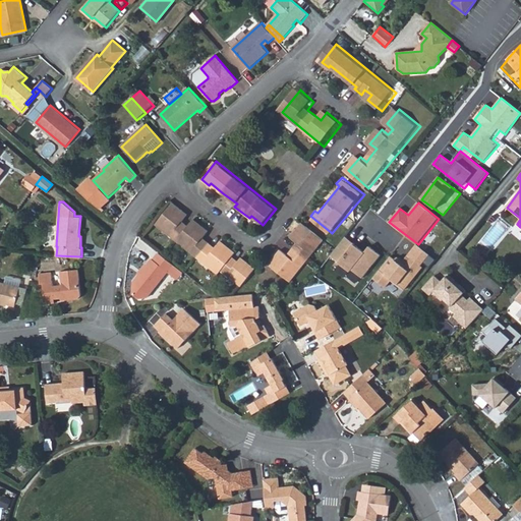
[(221,239),(216,247),(210,242),(203,237),(209,229),(195,219),(189,226),(182,221),(187,214),(175,204),(157,226),(218,275),(222,270),(242,286),(256,269),(243,257),(239,262),(232,257),(236,251),(221,239)]
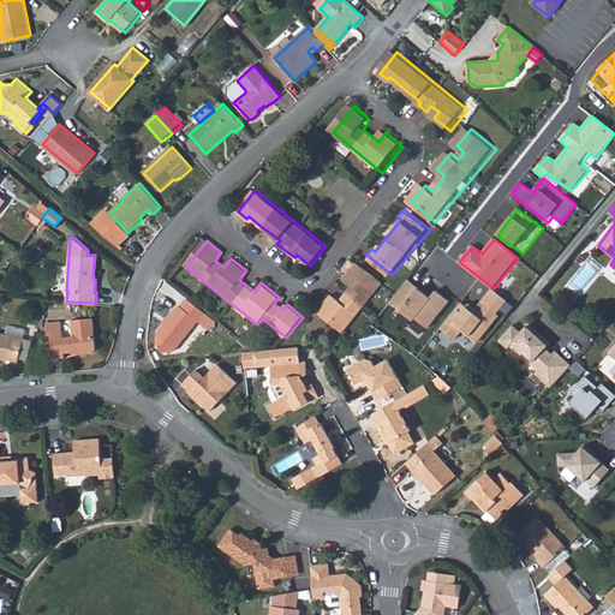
[(320,311),(345,332),(366,306),(386,284),(359,263),(346,279),(356,287),(342,302),(333,294),(320,311)]
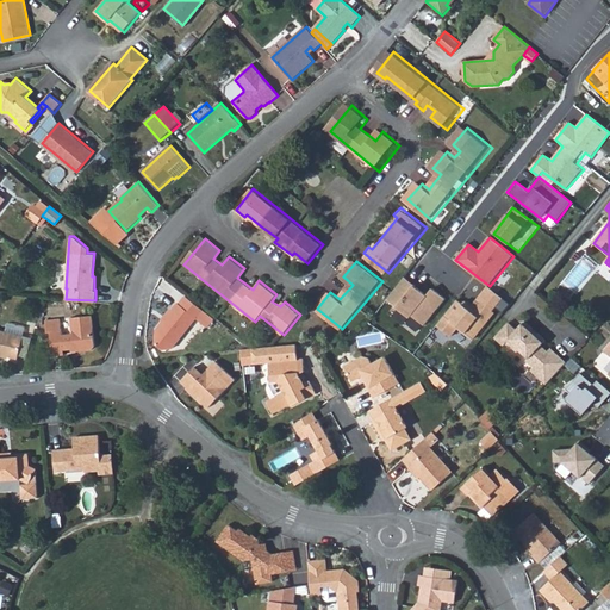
[(404,279),(388,299),(423,325),(444,298),(434,290),(428,297),(404,279)]
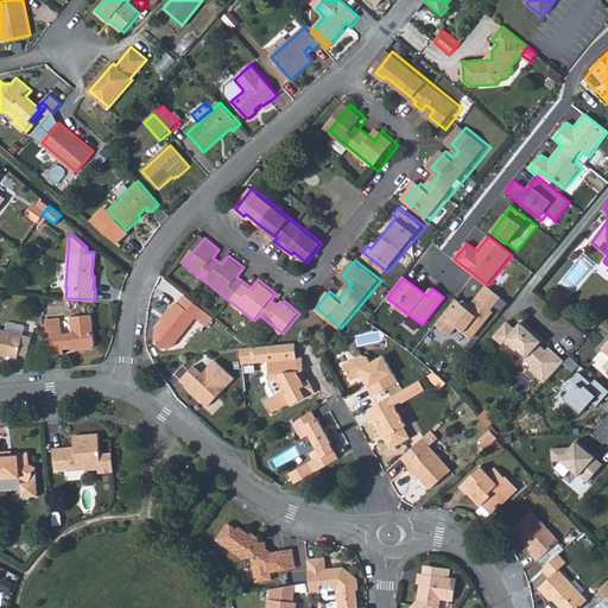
[(202,323),(209,314),(184,295),(177,304),(176,304),(156,329),(153,342),(162,348),(171,347),(194,317),(202,323)]
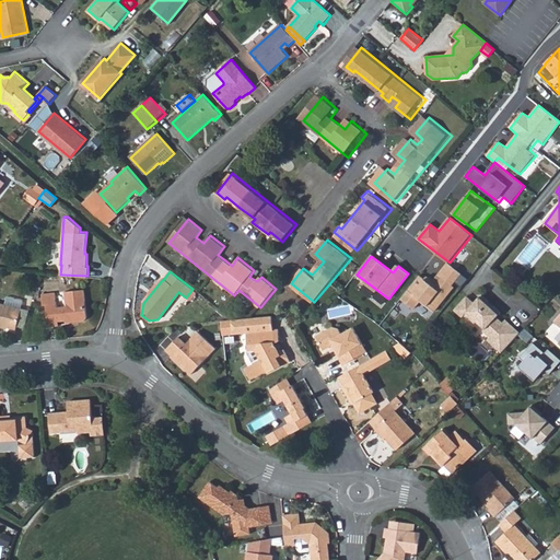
[(401,299),(415,310),(422,300),(436,311),(456,287),(443,277),(438,284),(428,277),(426,279),(420,276),(401,299)]
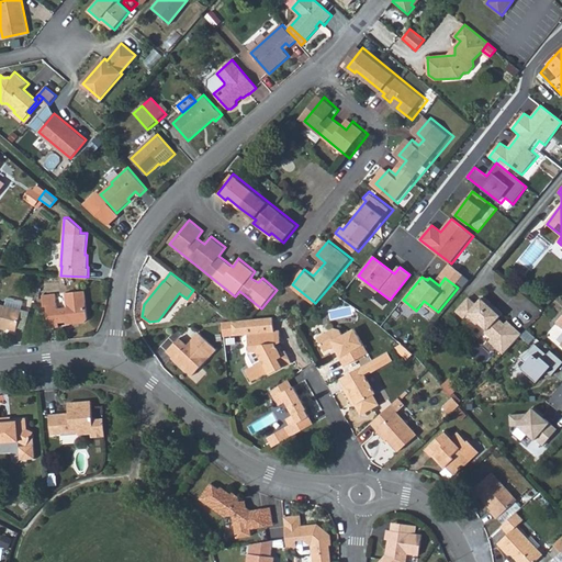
[(46,304),(48,326),(59,325),(59,321),(75,318),(75,322),(85,321),(88,316),(85,289),(64,291),(66,305),(57,306),(56,292),(43,293),(44,304),(46,304)]
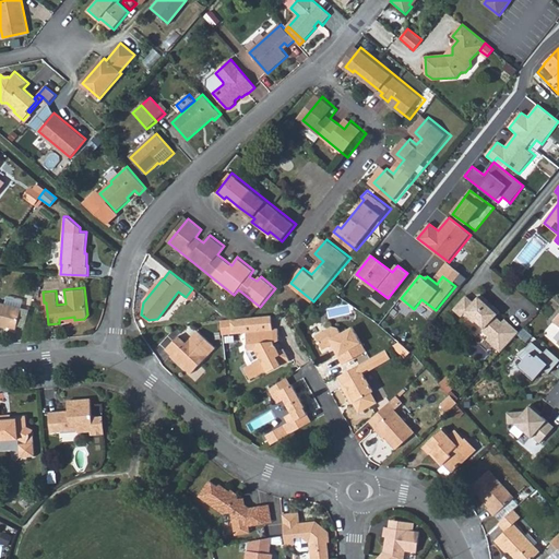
[(495,347),(513,326),(506,319),(502,322),(497,317),(500,312),(494,306),(491,308),(489,305),(488,301),(482,295),(474,302),(466,296),(454,310),(462,317),(465,314),(475,323),(476,321),(485,329),(483,331),(489,336),(487,340),(495,347)]
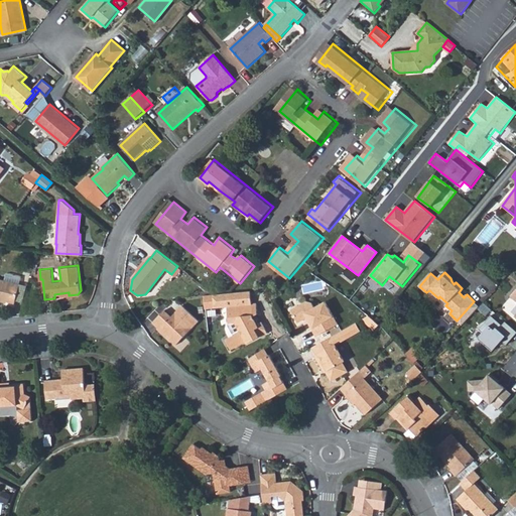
[(20,283),(0,278),(0,299),(3,301),(4,299),(15,302),(20,283)]
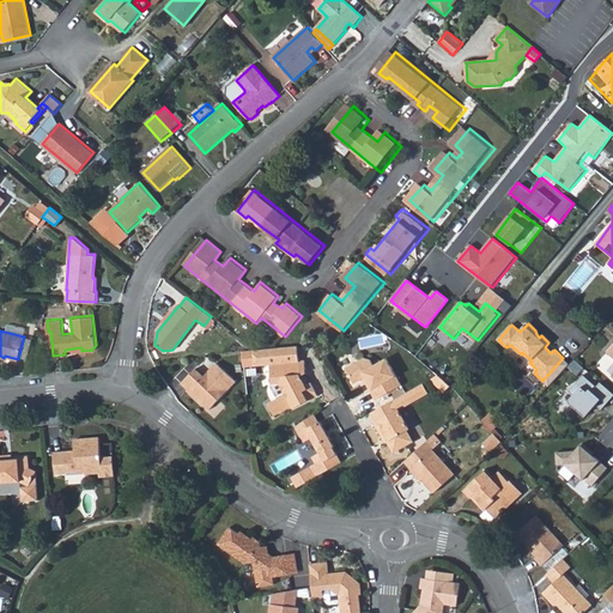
[(254,350),(243,352),(246,368),(269,365),(272,382),(267,382),(285,404),(275,411),(283,420),(299,408),(302,412),(323,398),(315,384),(310,387),(307,383),(309,381),(307,378),(305,359),(299,360),(298,345),(254,350)]
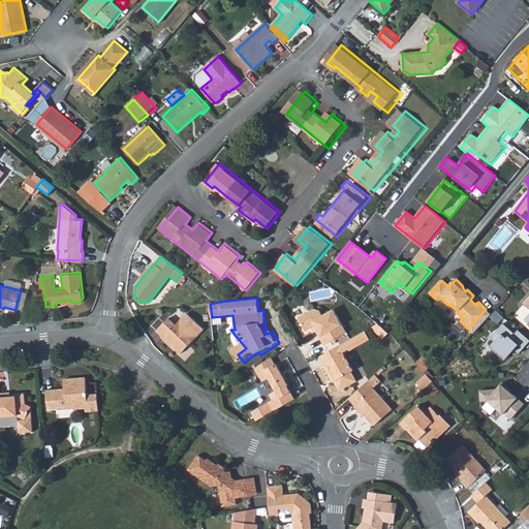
[(468,329),(474,334),(492,314),(486,309),(468,329)]
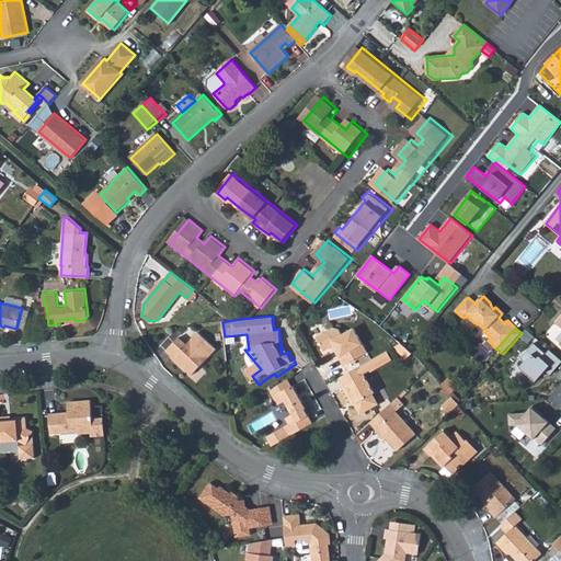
[(338,330),(332,329),(321,350),(323,353),(332,348),(343,367),(366,354),(353,330),(341,335),(340,332),(338,330)]
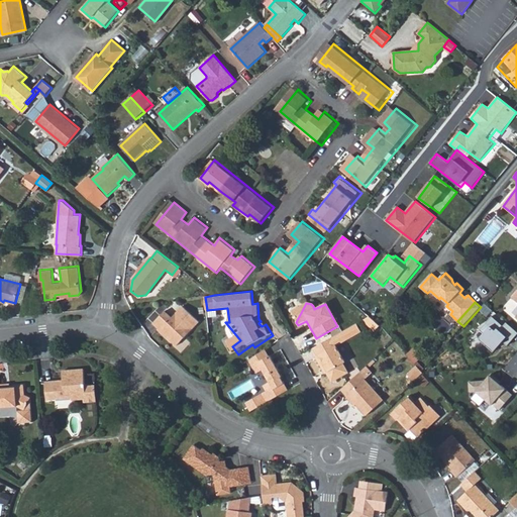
[(152,323),(178,345),(199,320),(182,305),(171,316),(164,311),(152,323)]
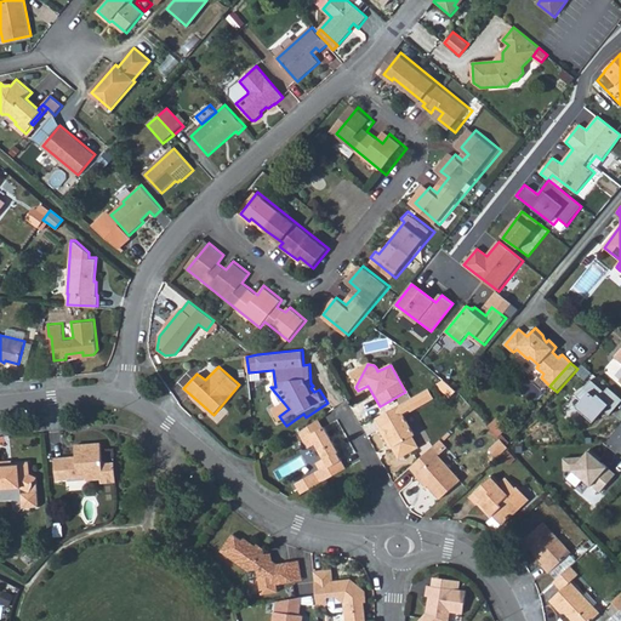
[(450,386),(443,380),(437,383),(445,392),(450,386)]
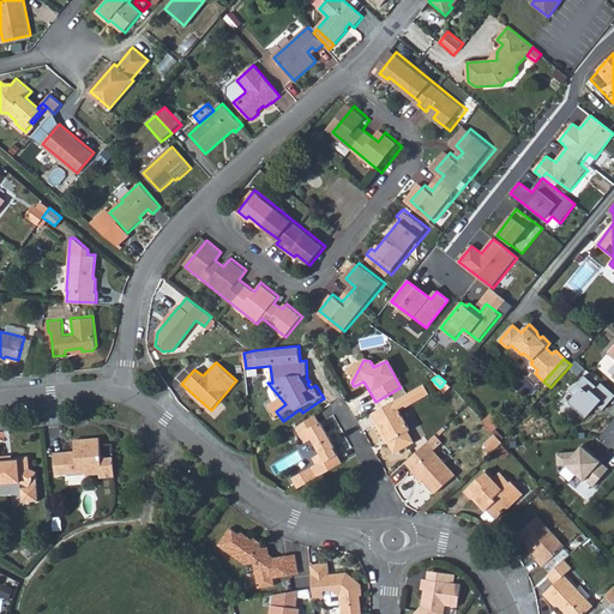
[(585,377),(571,393),(577,398),(572,404),(591,420),(600,410),(603,413),(613,399),(613,393),(602,384),(599,387),(585,377)]
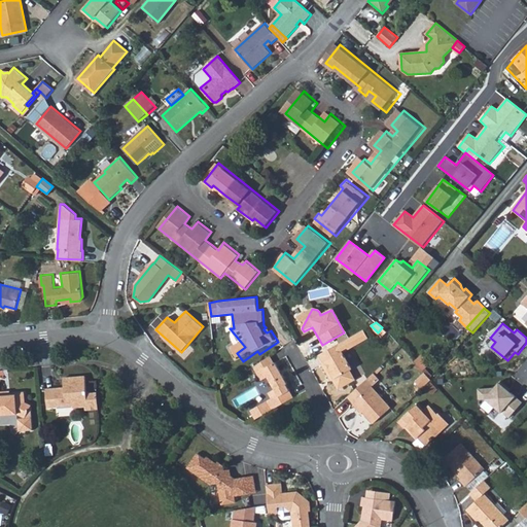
[(369,336),(364,328),(348,338),(352,345),(369,336)]
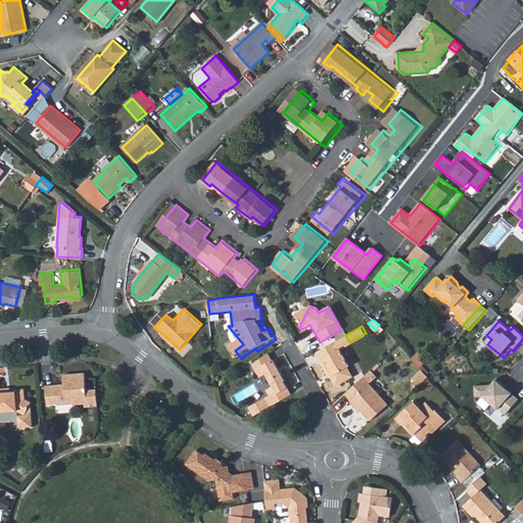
[(347,344),(342,337),(336,341),(340,349),(347,344)]
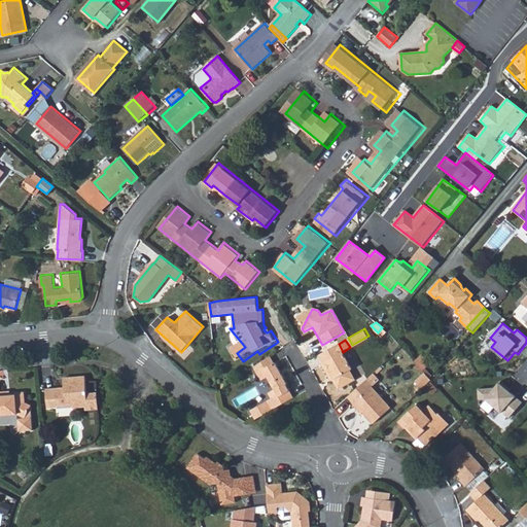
[(343,352),(339,344),(320,354),(324,360),(321,362),(328,374),(331,372),(336,377),(332,379),(338,388),(354,379),(349,370),(352,367),(343,352)]
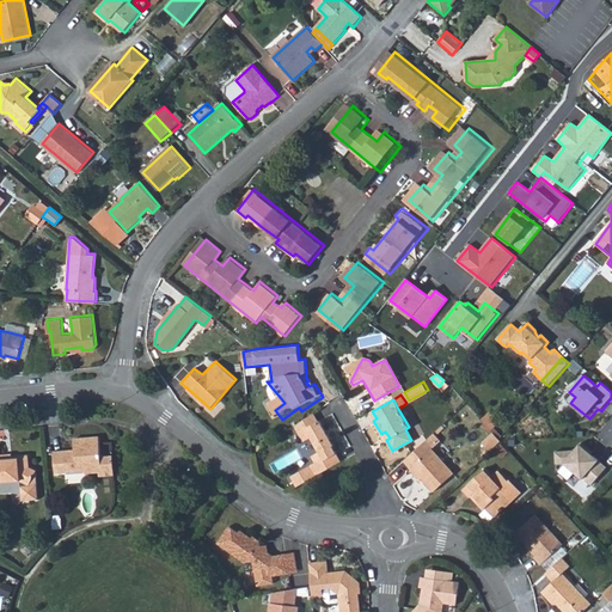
[(319,423),(314,412),(295,426),(306,445),(313,440),(320,452),(312,456),(316,461),(291,476),(297,485),(341,461),(332,448),(335,446),(323,422),(319,423)]
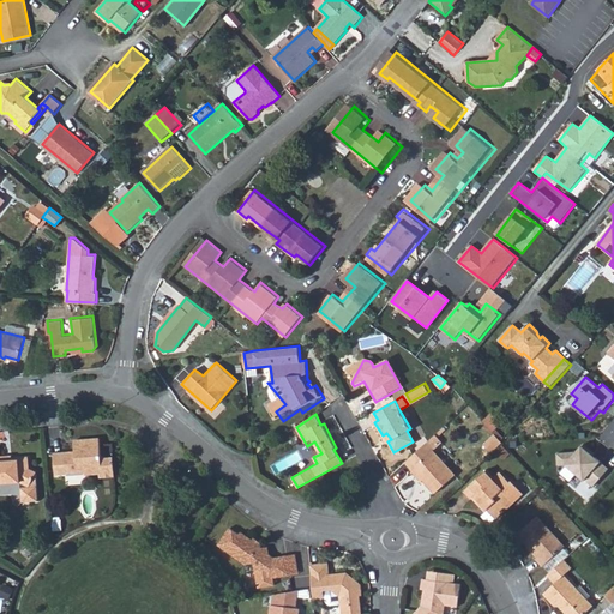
[(501,441),(494,434),(483,445),(492,453),(497,447),(501,441)]
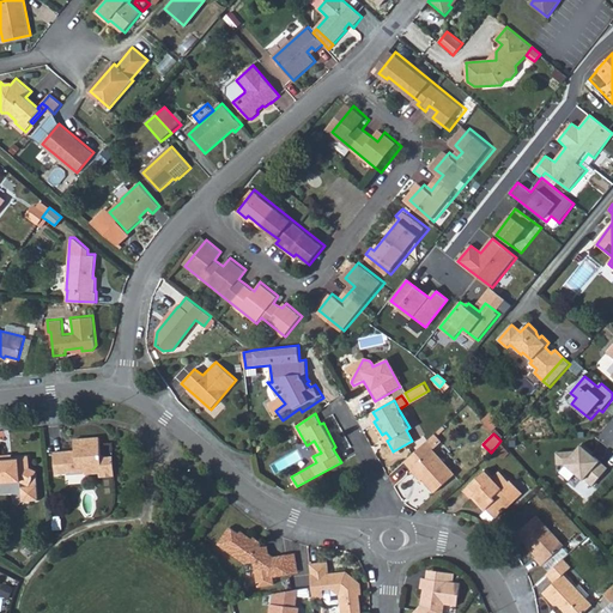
[(101,471),(101,474),(116,473),(114,454),(102,455),(99,436),(74,438),(76,451),(56,453),(58,473),(87,469),(87,472),(101,471)]
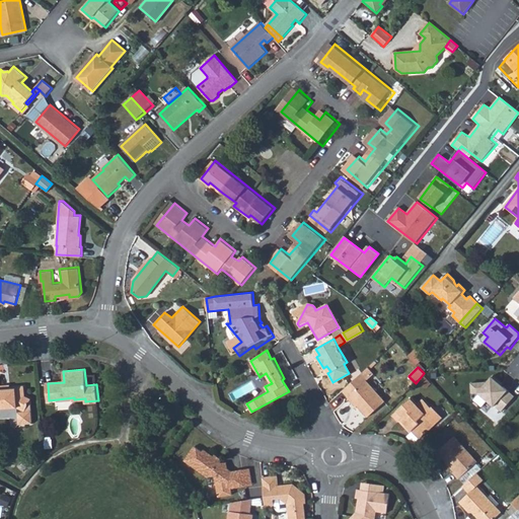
[(368,377),(363,371),(343,389),(354,401),(356,400),(369,416),(384,400),(366,380),(368,377)]
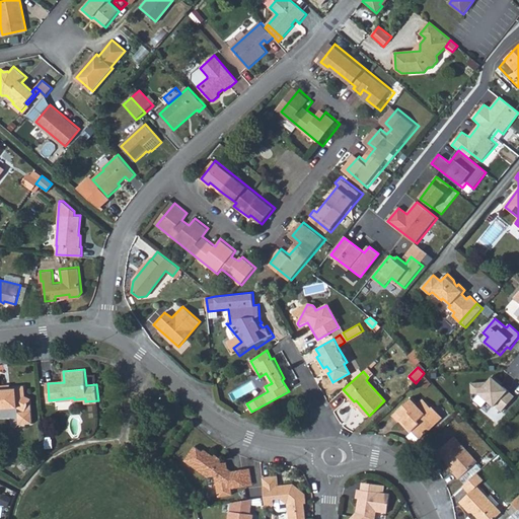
[(489,382),(470,383),(471,396),(480,395),(502,415),(518,396),(494,375),(489,382)]
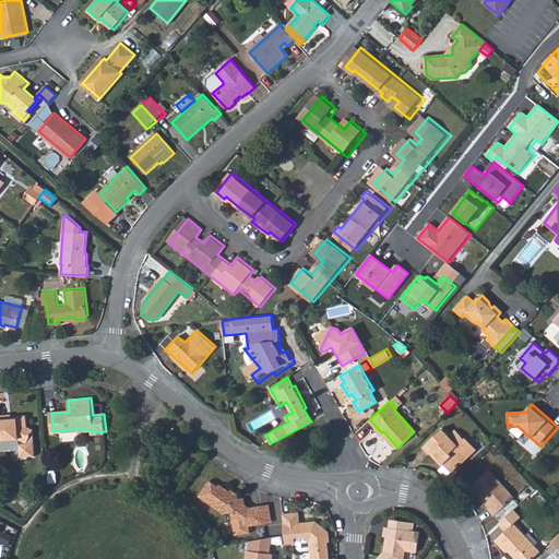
[(2,407),(0,407),(0,440),(23,439),(23,456),(38,456),(36,429),(28,425),(27,416),(14,417),(14,420),(2,420),(2,416),(2,407)]
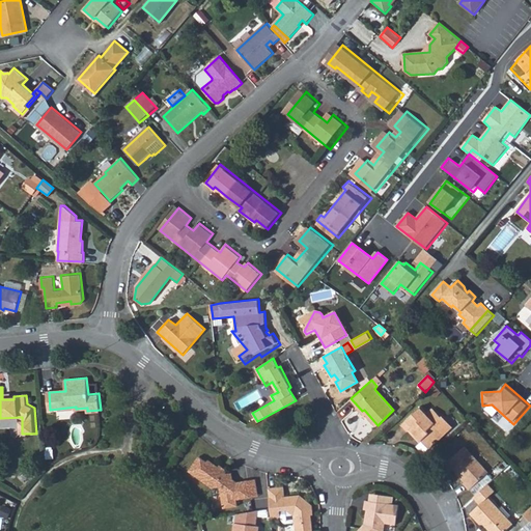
[(425,413),(420,407),(401,425),(407,431),(409,429),(428,447),(451,425),(441,415),(440,416),(431,408),(425,413)]
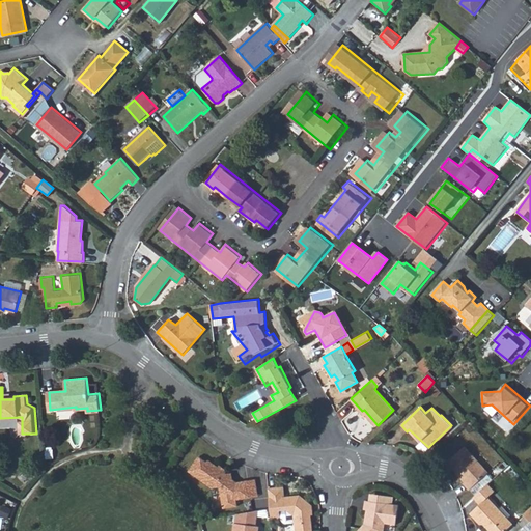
[(469,488),(486,472),(464,446),(448,459),(465,479),(462,482),(469,488)]
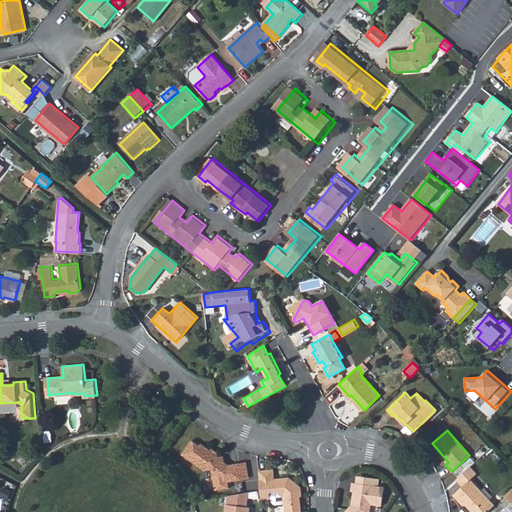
[(192,443),(183,457),(205,472),(212,472),(215,492),(229,490),(228,484),(242,482),(239,466),(228,468),(224,464),(222,466),(214,461),(219,456),(212,451),(211,452),(202,446),(200,448),(192,443)]
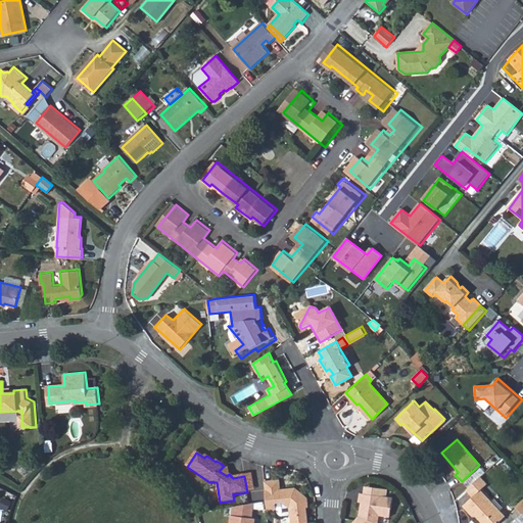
[(252,475),(244,476),(247,492),(254,491),(252,475)]
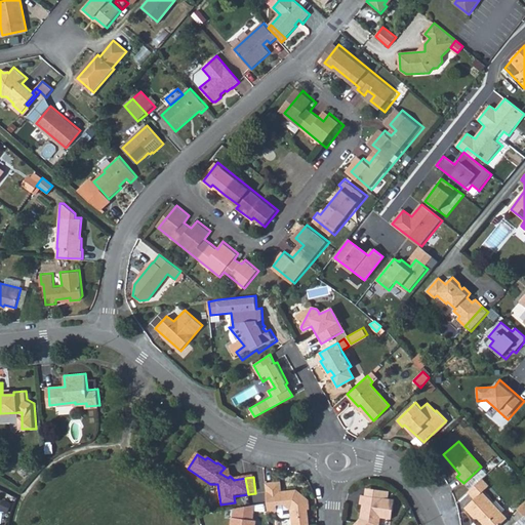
[(489,484),(482,477),(468,491),(475,497),(465,507),(472,514),(473,513),(485,524),(484,524),(498,524),(508,517),(483,490),(489,484)]
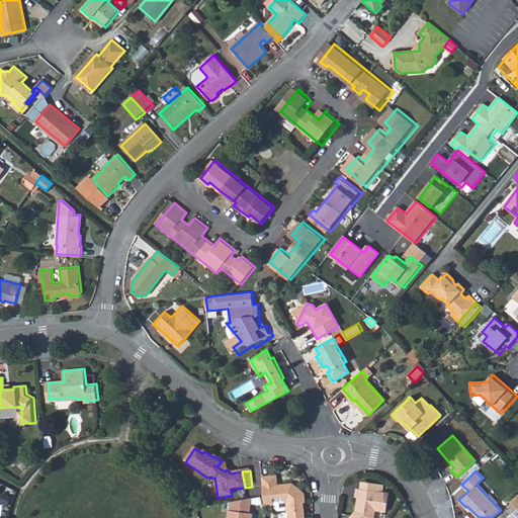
[(272,504),(273,509),(276,512),(285,511),(286,517),(305,517),(304,503),(306,503),(305,495),(293,486),(278,488),(276,476),(261,478),(264,497),(264,505),(264,507),(270,506),(272,504)]
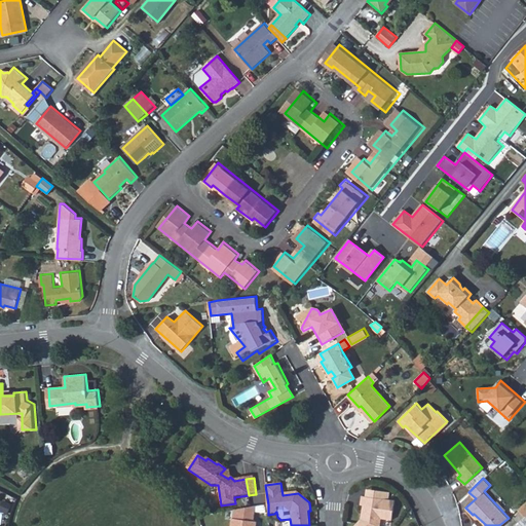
[(378,525),(380,519),(391,520),(395,501),(387,500),(388,493),(383,492),(382,499),(361,496),(361,505),(362,505),(362,511),(364,511),(364,517),(354,525),(378,525)]
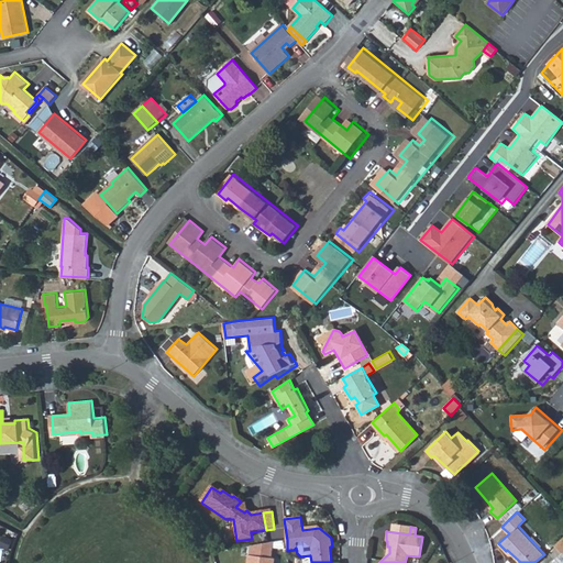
[(250,547),(247,562),(273,562),(274,560),(272,560),(273,547),(274,542),(250,547)]
